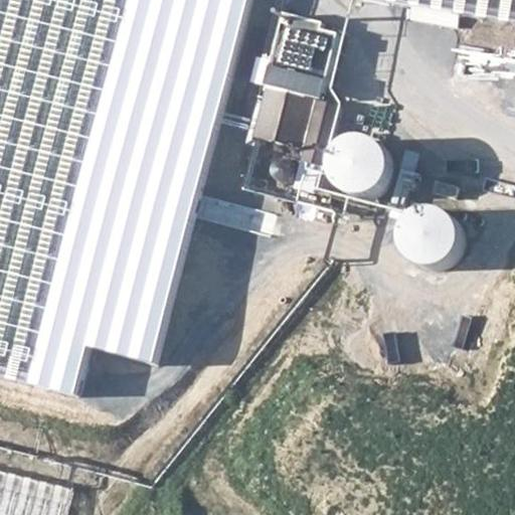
[(266,0),(0,0),(0,72),(232,132),(266,0)]
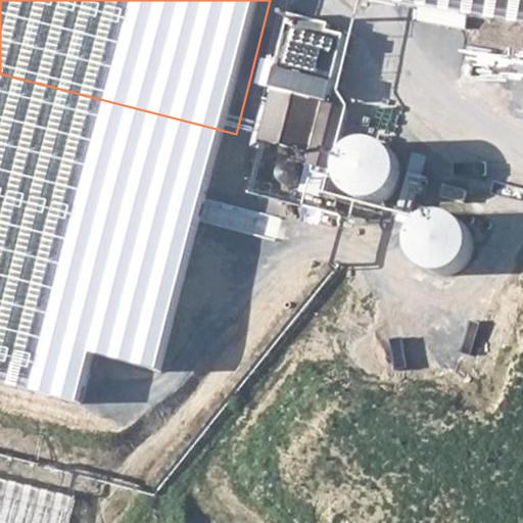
[(522,0),(403,0),(403,1),(522,22),(522,0)]
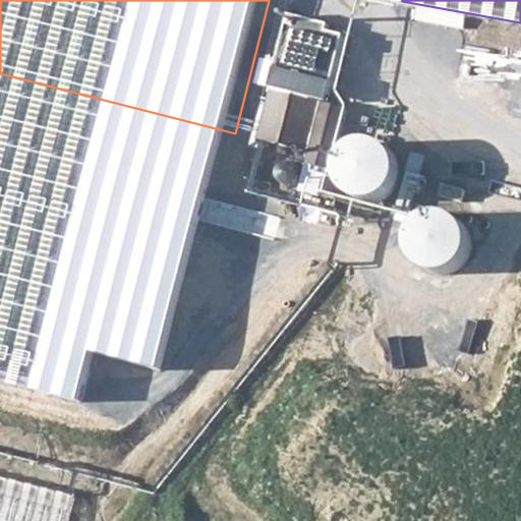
[(267,88),(267,90),(254,139),(304,152),(301,164),(326,170),(342,108),(305,99),(325,24),(285,15),(273,62),(258,59),(252,83),(267,88)]
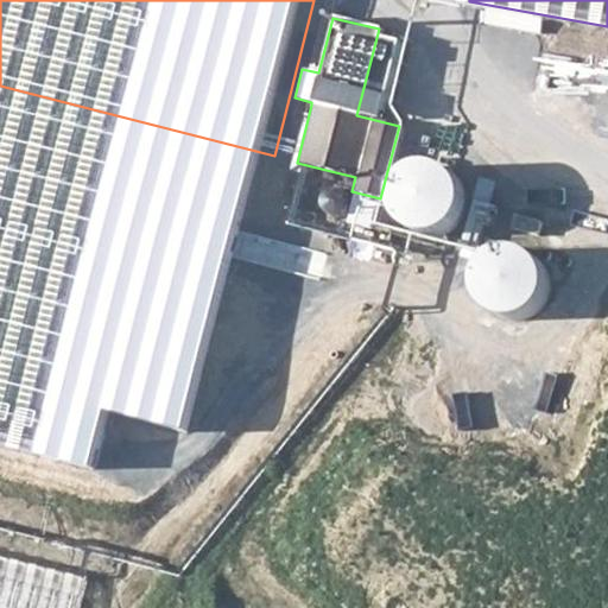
[(397,33),(379,29),(356,115),(374,120),(397,33)]
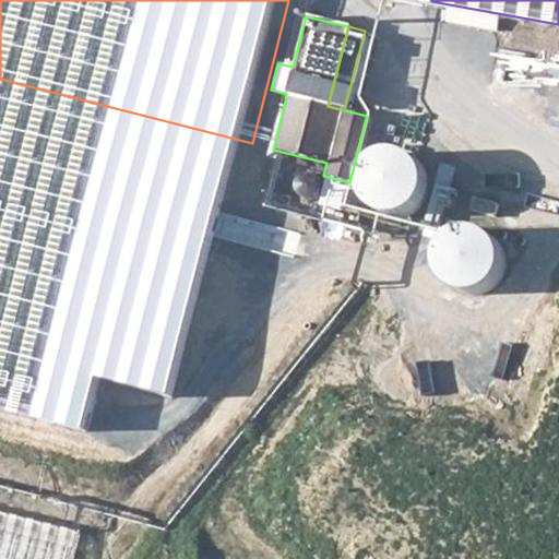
[(245,173),(0,109),(0,472),(109,499),(121,453),(140,458),(149,425),(163,428),(171,396),(187,400),(245,173)]
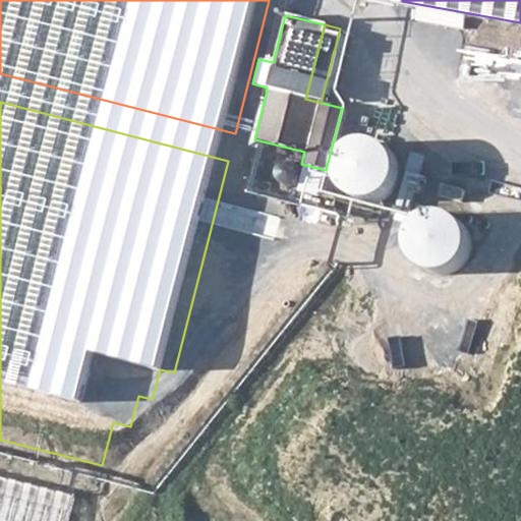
[(373,140),(367,139),(361,139),(355,140),(346,146),(341,150),(338,156),(335,161),(334,168),(335,178),(338,184),(341,189),(349,196),(355,198),(361,199),(367,199),(373,198),(384,193),(388,189),(392,184),(394,178),(395,172),(394,161),(392,156),(388,150),(380,143),(373,140)]
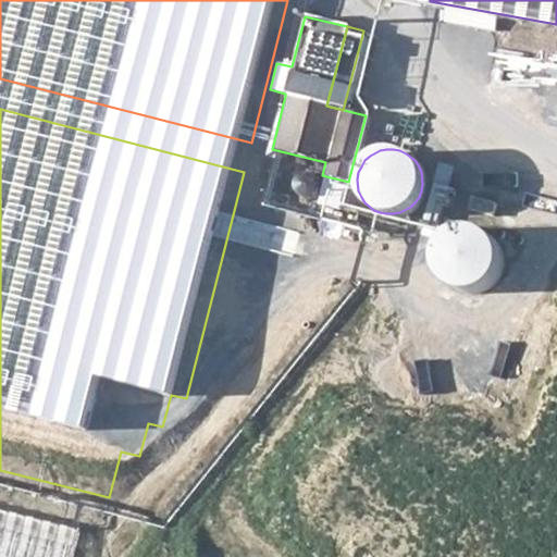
[(450,233),(448,288),(506,289),(507,234),(450,233)]
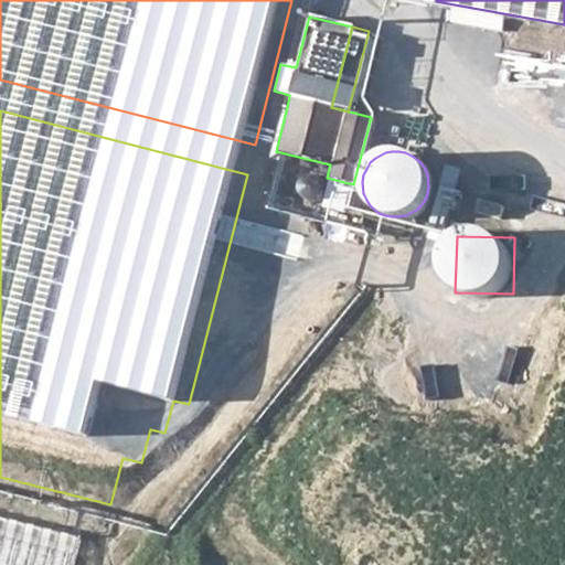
[(0,564),(73,564),(81,536),(0,515),(0,564)]
